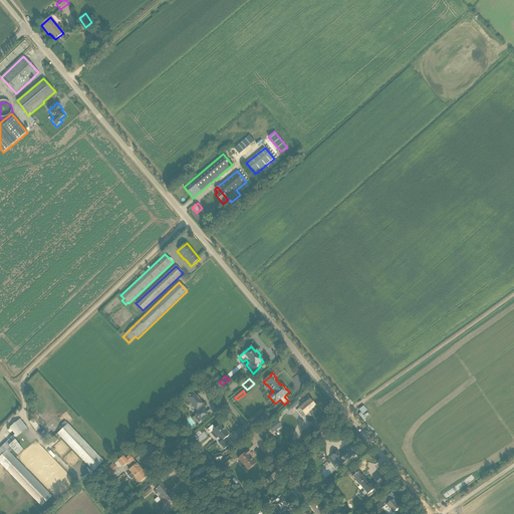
[(202,406),(203,405),(199,401),(200,401),(197,398),(193,394),(187,399),(183,402),(186,406),(190,403),(197,411),(199,413),(192,418),(199,425),(202,422),(201,421),(207,415),(203,410),(205,409),(202,406)]
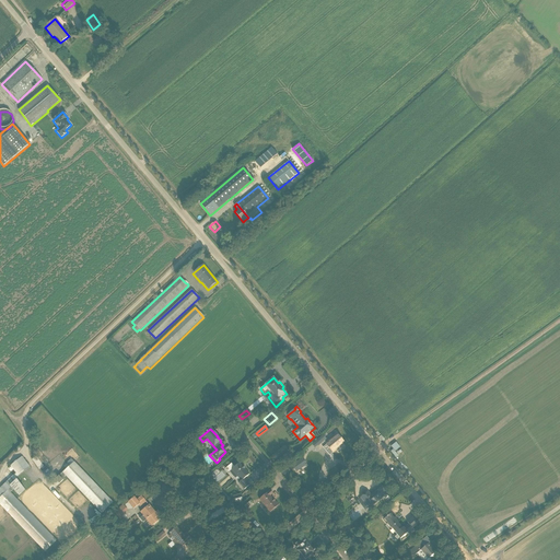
[(329,455),(345,442),(338,434),(325,444),(326,445),(323,447),(329,455)]
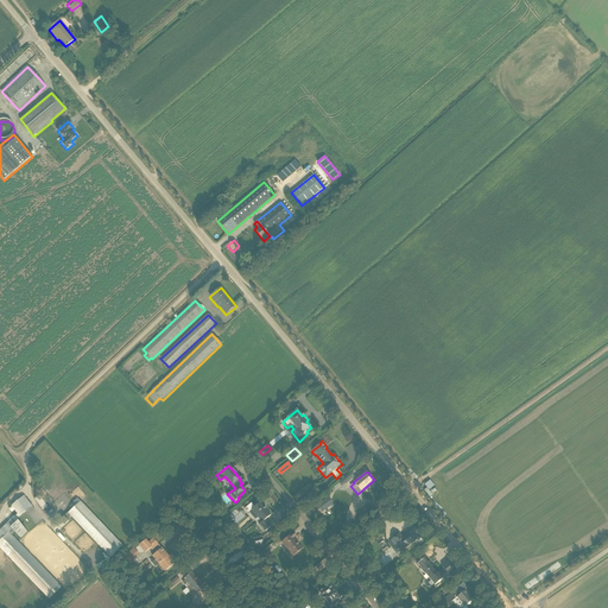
[(346,483),(346,485),(354,476),(350,473),(339,482),(342,487),(346,483)]
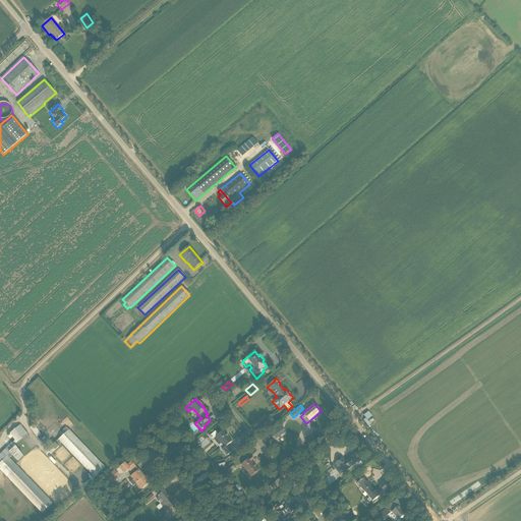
[(271,424),(268,421),(255,431),(259,437),(270,427),(269,425),(271,424)]
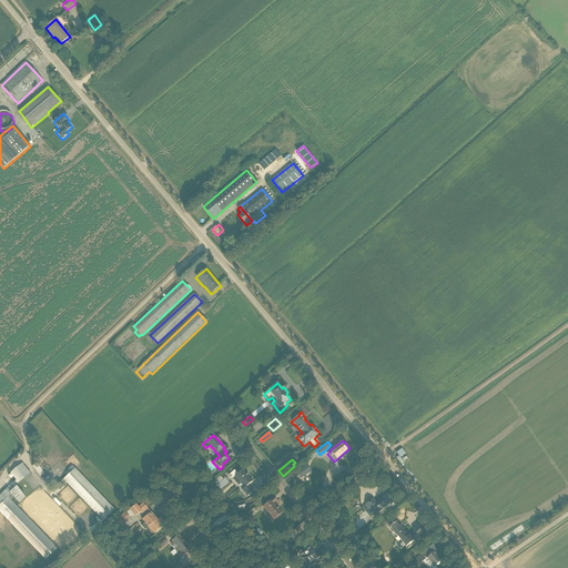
[(18,484),(30,474),(22,464),(17,467),(13,468),(14,469),(10,473),(11,474),(8,476),(10,479),(13,477),(16,480),(13,483),(16,485),(18,484)]
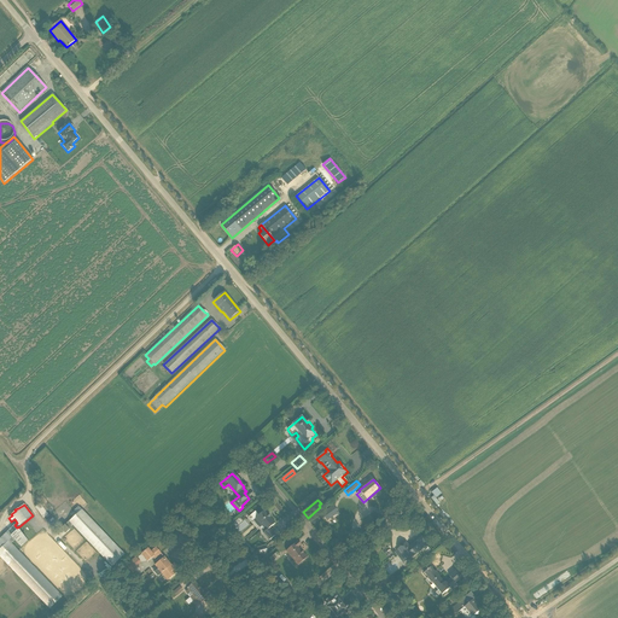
[(48,516),(51,513),(45,507),(42,508),(40,505),(35,508),(44,519),(48,516)]
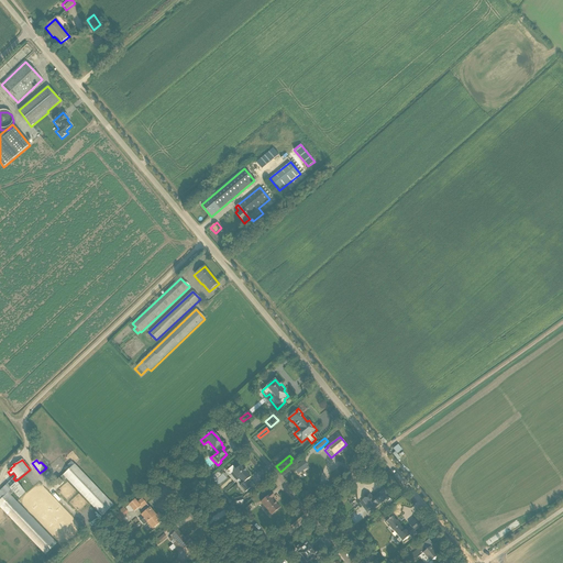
[(102,517),(113,506),(75,464),(74,465),(72,462),(67,465),(70,468),(63,475),(55,483),(57,485),(59,487),(64,484),(63,483),(66,479),(102,517)]
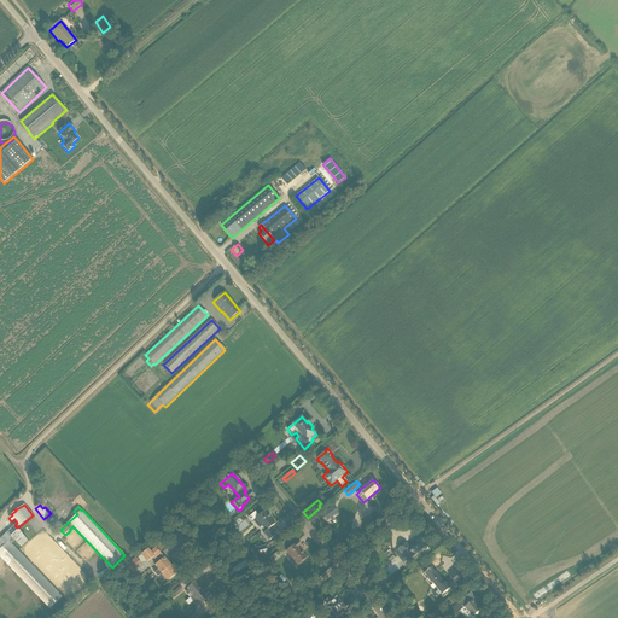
[(325,520),(337,514),(332,507),(321,513),(325,520)]
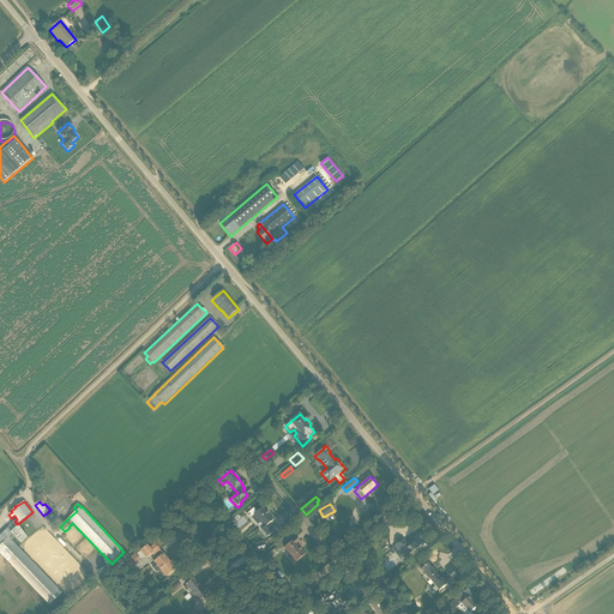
[(268,525),(274,521),(262,509),(257,513),(253,509),(247,515),(251,518),(253,516),(260,524),(259,524),(262,527),(262,525),(264,528),(262,530),(268,537),(274,533),(268,525)]
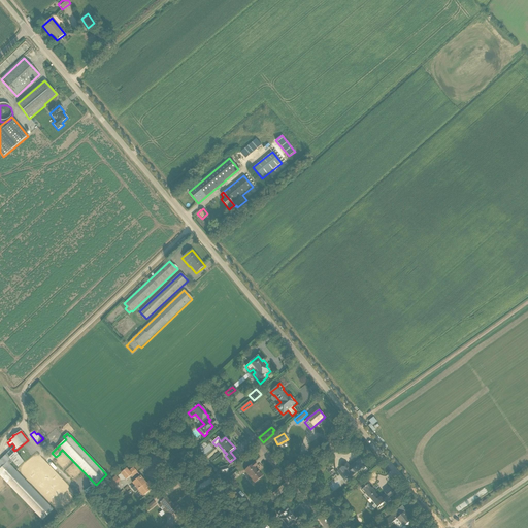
[(204,456),(211,449),(208,446),(201,453),(204,456)]
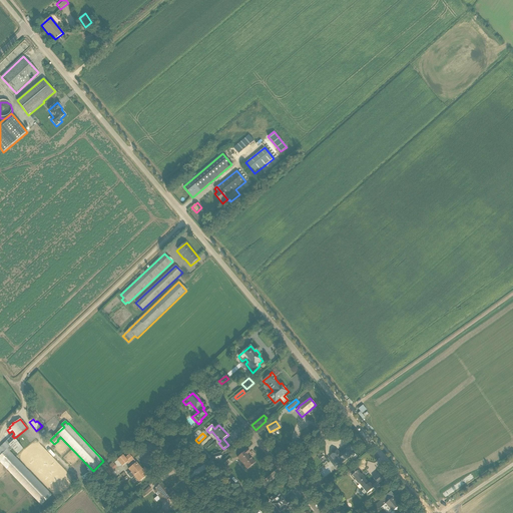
[(17,455),(23,449),(15,440),(15,439),(14,438),(12,436),(0,447),(0,463),(41,506),(51,495),(9,452),(12,449),(17,455)]
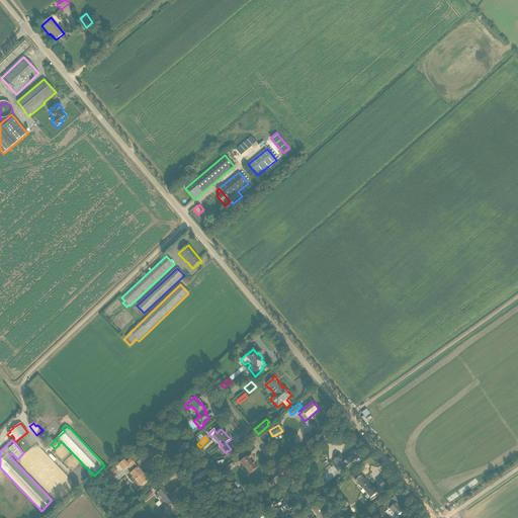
[(341,470),(358,456),(353,450),(343,458),(340,455),(333,460),(341,470)]
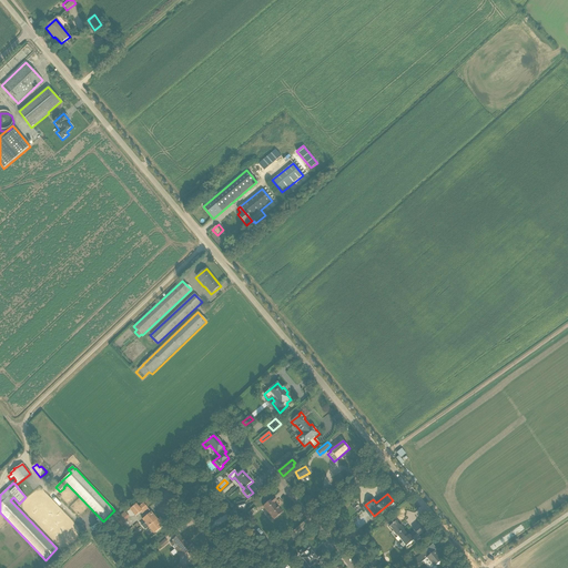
[(263,507),(274,520),(282,513),(274,504),(276,501),(274,497),(263,507)]
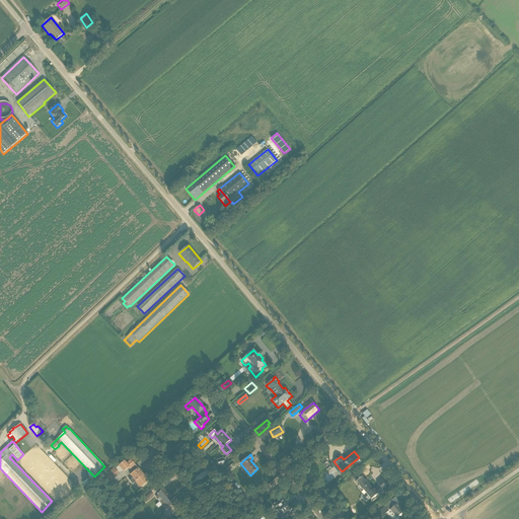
[(119,465),(124,472),(128,468),(130,470),(135,465),(131,460),(127,463),(125,460),(119,465)]
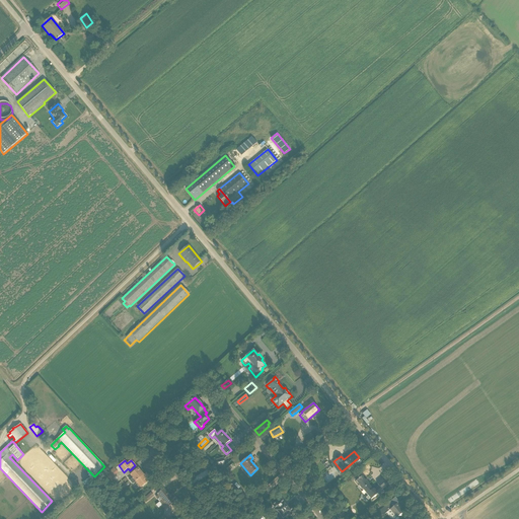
[(224,464),(223,460),(215,462),(216,465),(217,464),(218,466),(219,468),(222,467),(222,466),(224,465),(224,464)]
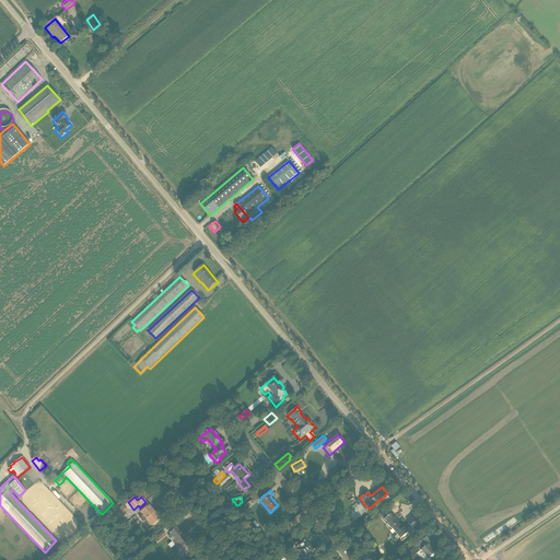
[(228,512),(234,506),(231,502),(224,508),(228,512)]
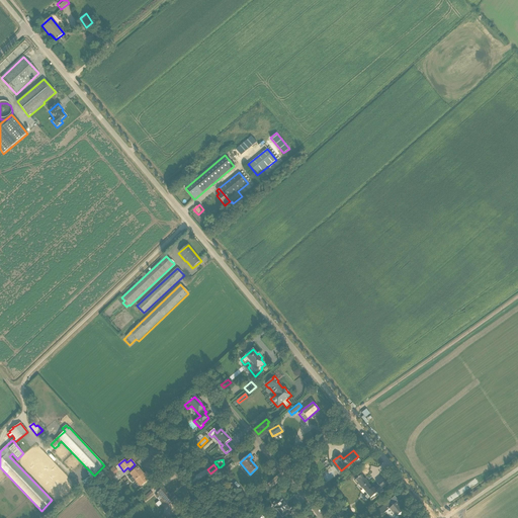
[(112,477),(118,472),(113,467),(103,476),(110,483),(112,482),(113,483),(114,481),(113,480),(114,480),(112,477)]
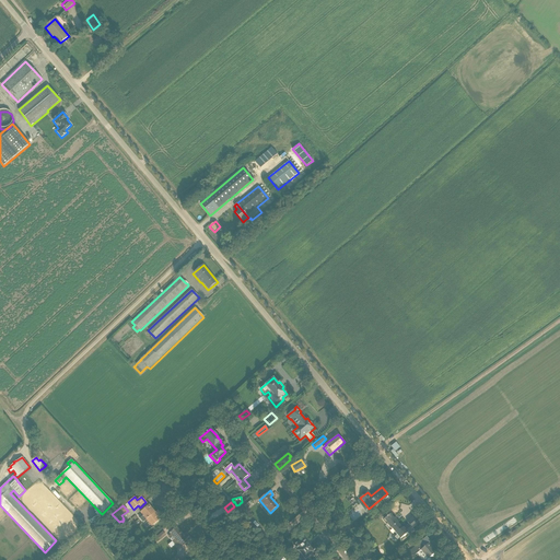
[(146,521),(152,527),(162,518),(159,515),(160,514),(158,511),(155,513),(154,513),(152,511),(153,511),(149,505),(140,513),(142,516),(140,518),(143,523),(146,521)]
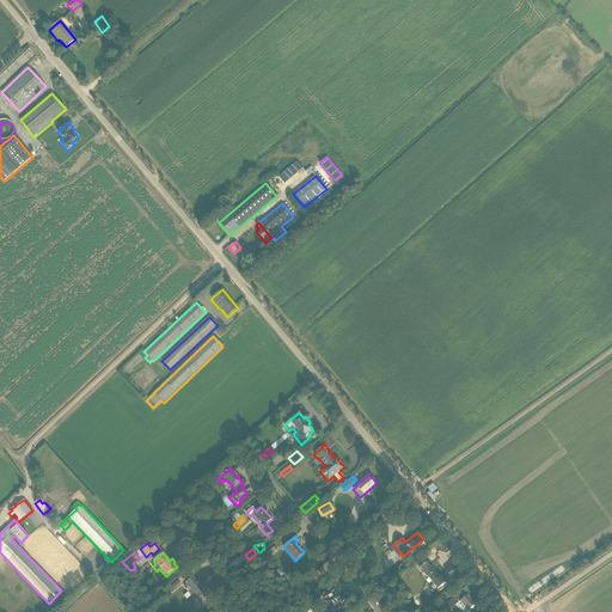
[(438,589),(445,582),(446,585),(452,579),(451,577),(457,573),(452,565),(445,571),(446,573),(441,576),(440,577),(435,571),(430,565),(430,567),(426,562),(420,568),(423,573),(427,577),(428,577),(438,589)]
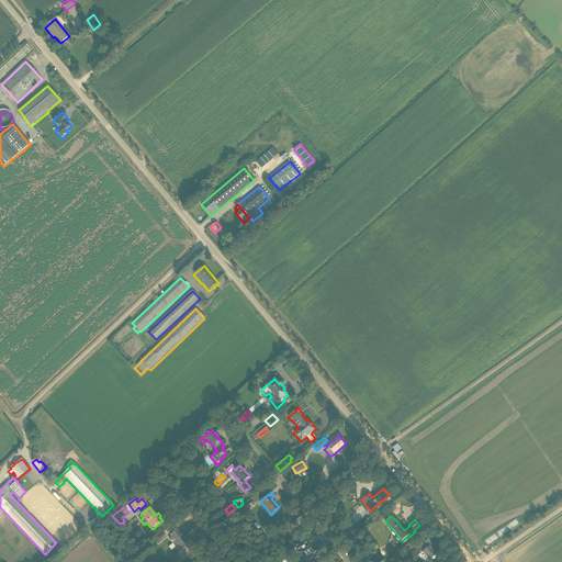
[(340,542),(350,535),(346,529),(336,537),(340,542)]
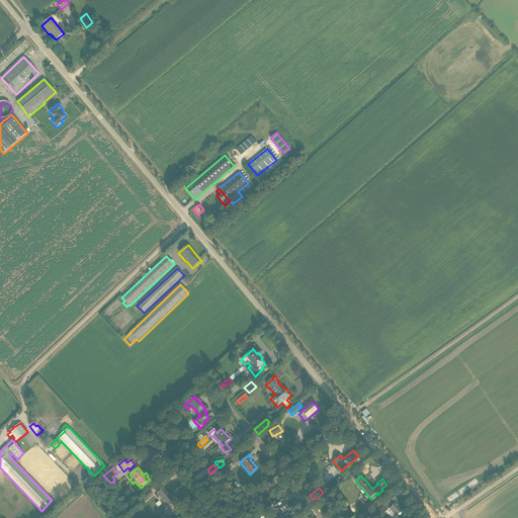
[(163,506),(165,504),(168,507),(171,504),(172,507),(174,507),(176,505),(176,504),(174,501),(177,500),(173,495),(171,497),(163,489),(157,494),(158,495),(156,497),(163,506)]
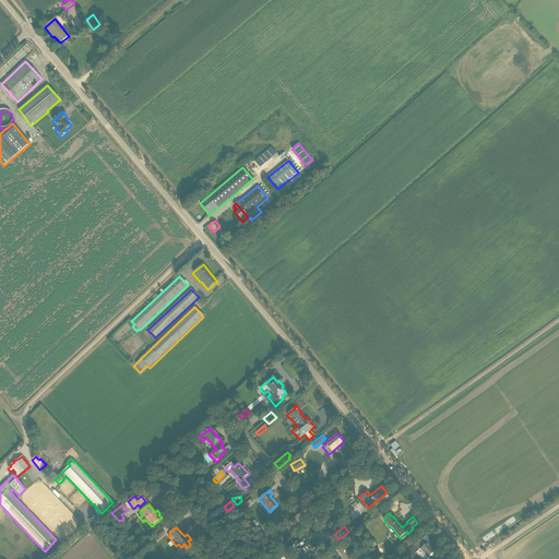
[(310,555),(311,556),(319,549),(314,544),(310,547),(307,542),(302,536),(296,542),(294,543),(295,544),(294,544),(306,558),(310,555)]
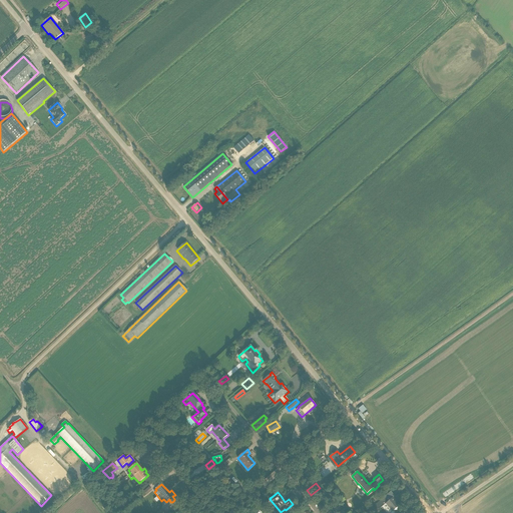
[(389,501),(385,497),(370,509),(369,508),(366,511),(367,511),(365,512),(375,512),(376,512),(378,512),(380,512),(380,511),(382,509),(383,508),(386,512),(394,512),(393,511),(399,505),(393,498),(389,501)]
